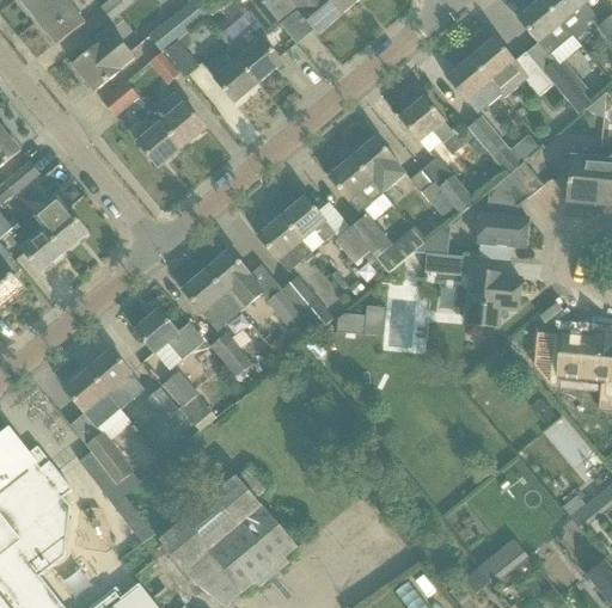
[(20,0),(37,20),(62,0),(20,0)]
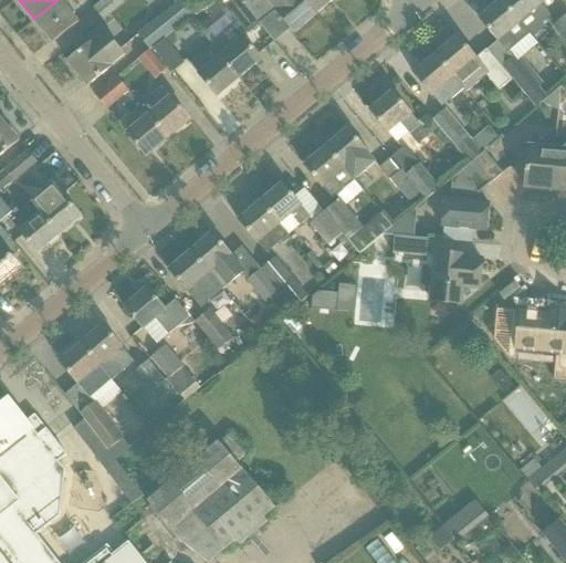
[(58,0),(34,19),(52,41),(70,27),(79,20),(62,0),(58,0)]
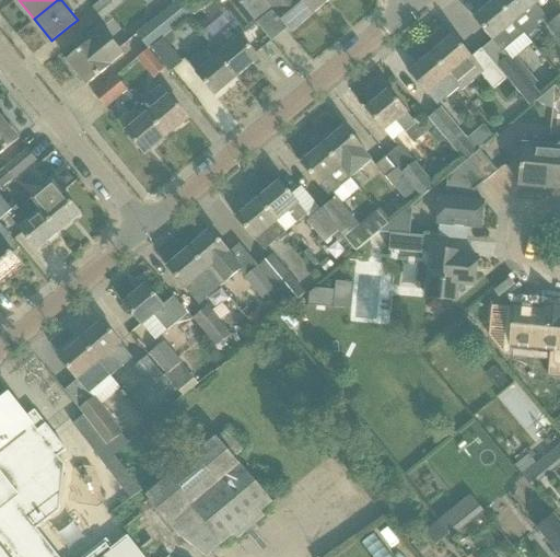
[(98,0),(92,6),(102,18),(123,0),(98,0)]
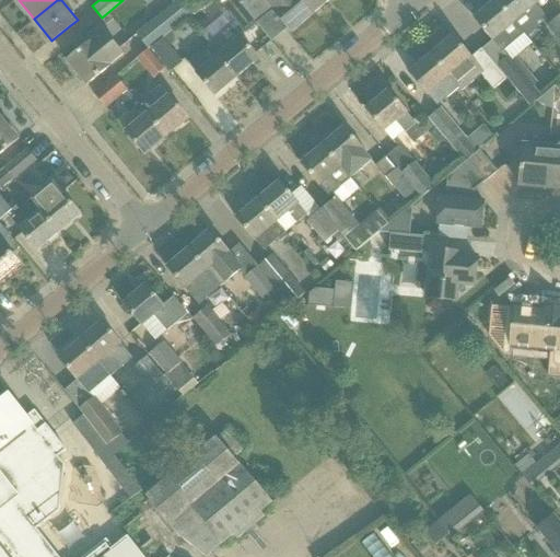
[(137,33),(148,47),(151,44),(163,34),(193,10),(184,0),(173,0),(174,1),(137,33)]
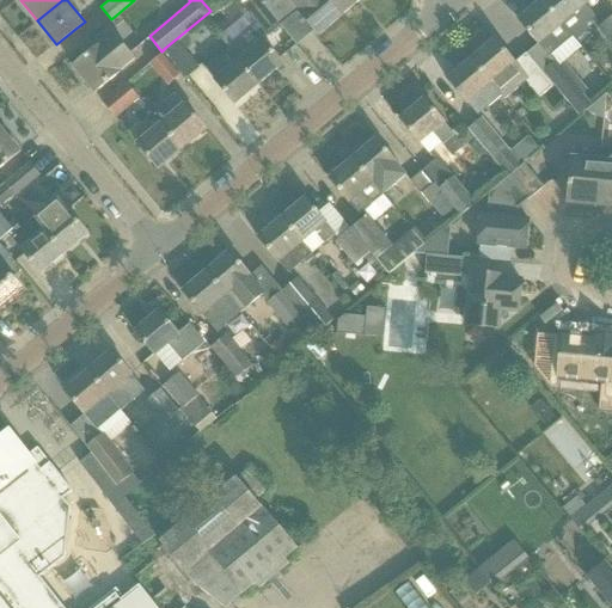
[(268,34),(281,23),(262,0),(246,0),(242,4),(268,34)]
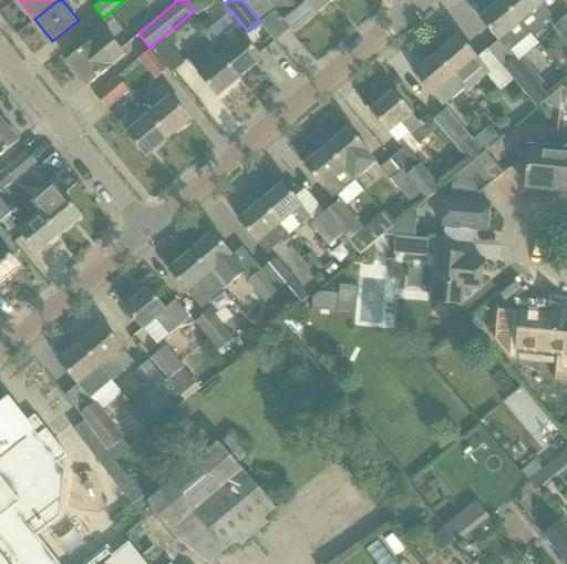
[(243,0),(260,21),(269,12),(259,0),(243,0)]
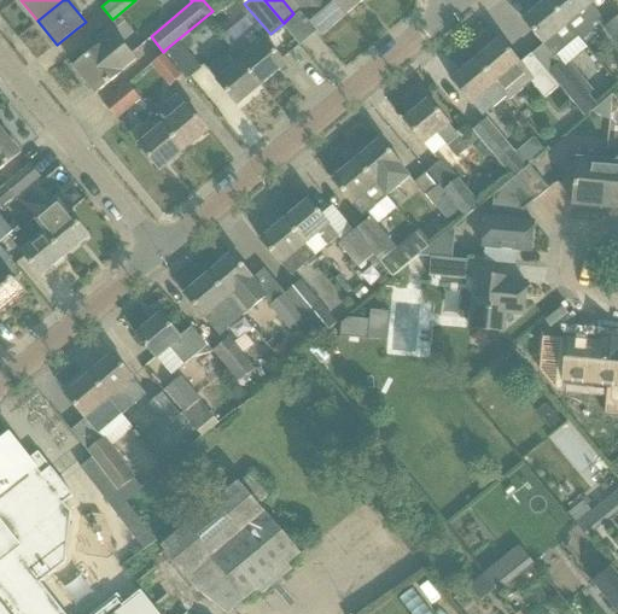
[(283,0),(293,13),(301,7),(305,15),(316,28),(321,33),(345,12),(334,0),(283,0)]
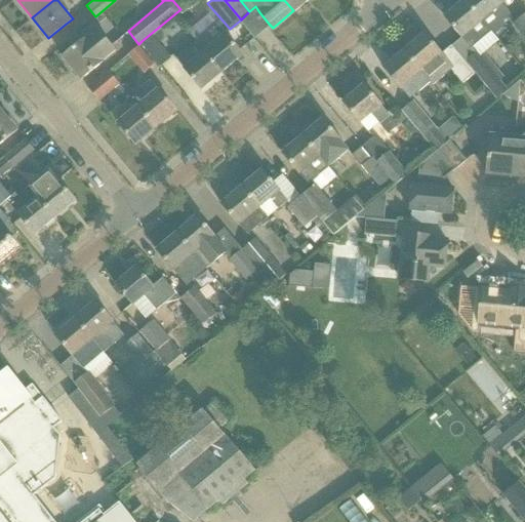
[(284,0),(293,10),(306,0),(284,0)]
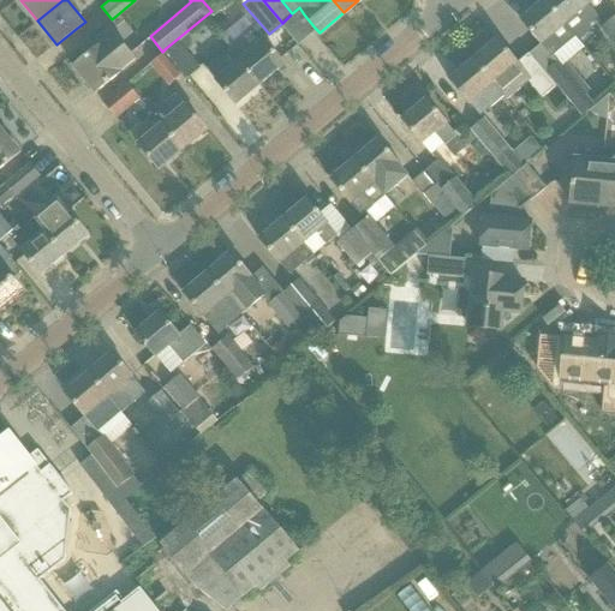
[(563,22),(545,0),(541,0),(520,18),(536,36),(550,53),(561,45),(551,31),(563,22)]
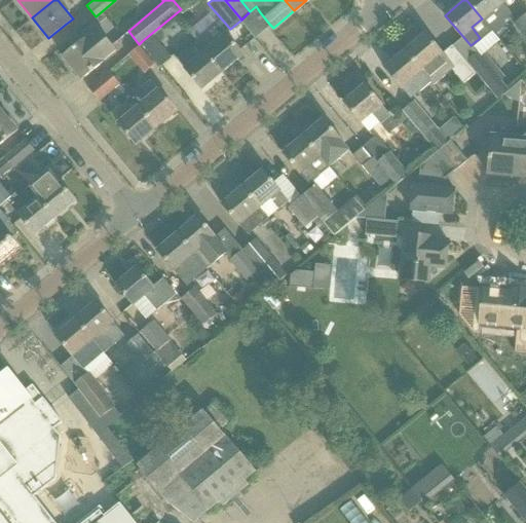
[(466,0),(482,19),(483,17),(495,33),(506,25),(501,19),(511,11),(501,1),(502,1),(501,0),(466,0)]
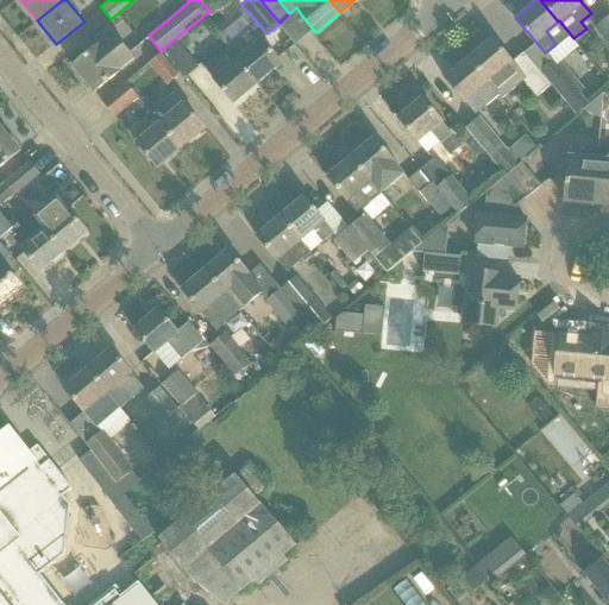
[(608,18),(606,14),(594,24),(608,42),(608,18)]
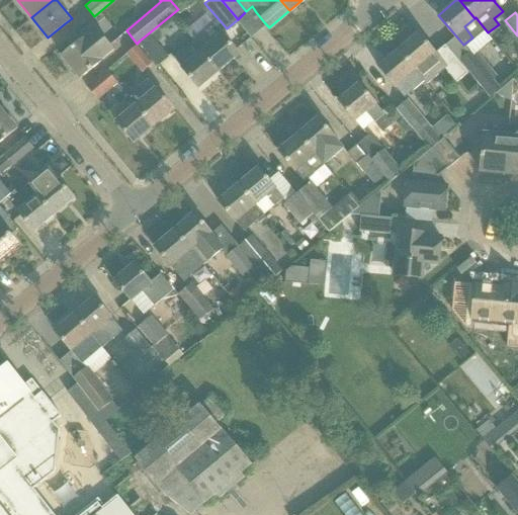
[(80,77),(95,64),(101,59),(100,58),(113,47),(93,20),(79,32),(83,37),(62,55),(80,77)]
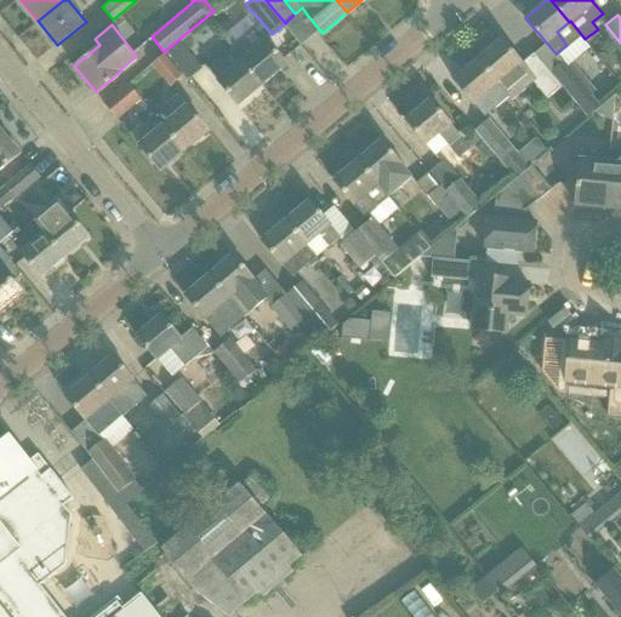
[(286,63),(272,44),(266,38),(265,38),(255,27),(231,46),(262,84),(286,63)]
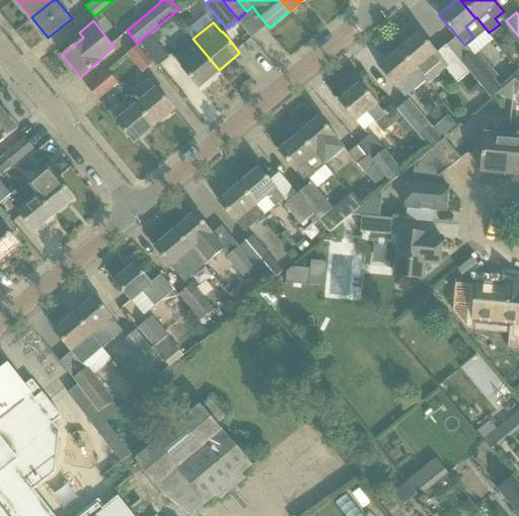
[(152,31),(144,38),(162,61),(170,56),(152,31)]
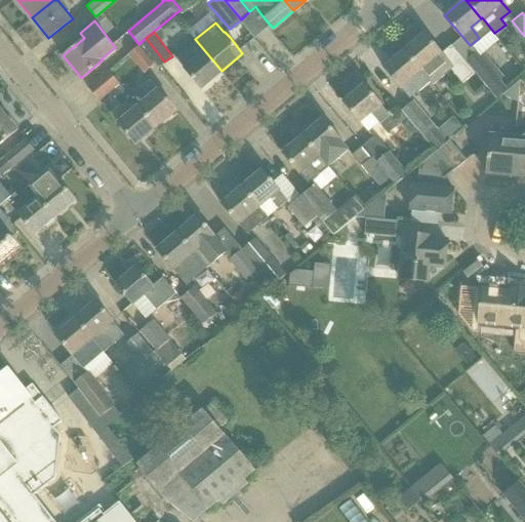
[(403,49),(429,80),(429,79),(432,82),(441,74),(439,71),(449,63),(440,51),(441,51),(437,47),(425,32),(403,49)]
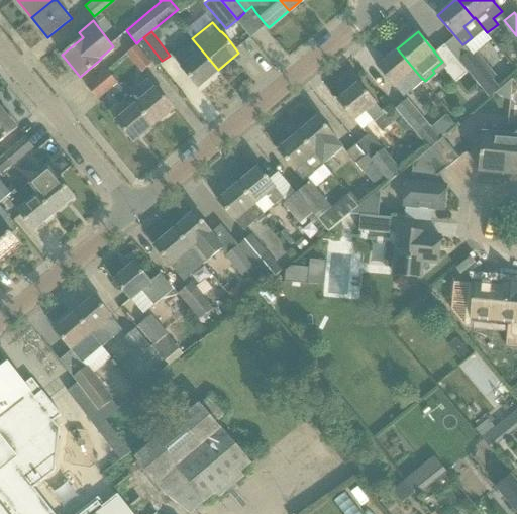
[(198,87),(218,70),(192,38),(182,47),(173,55),(182,65),(181,66),(185,71),(198,87)]
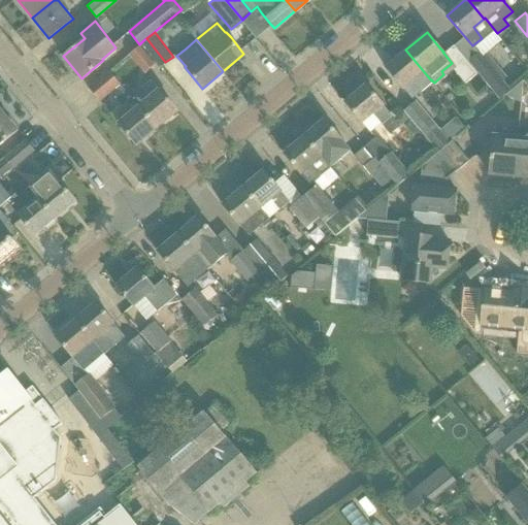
[(145,70),(156,63),(139,43),(130,52),(145,70)]
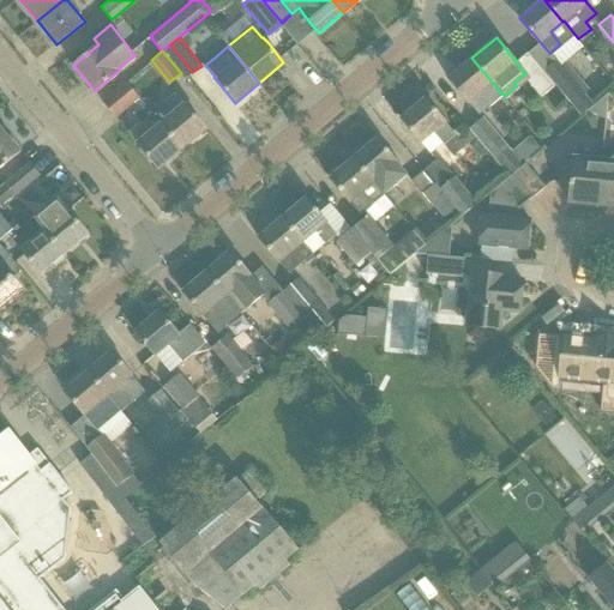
[(449,77),(463,96),(479,113),(488,103),(501,94),(471,58),(449,77)]
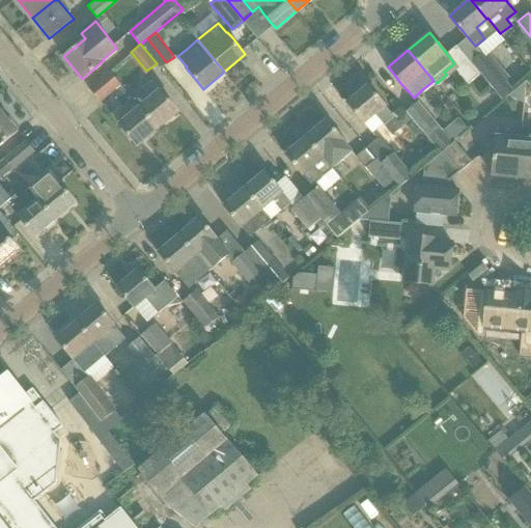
[(481,50),(471,58),(502,99),(512,90),(481,50)]
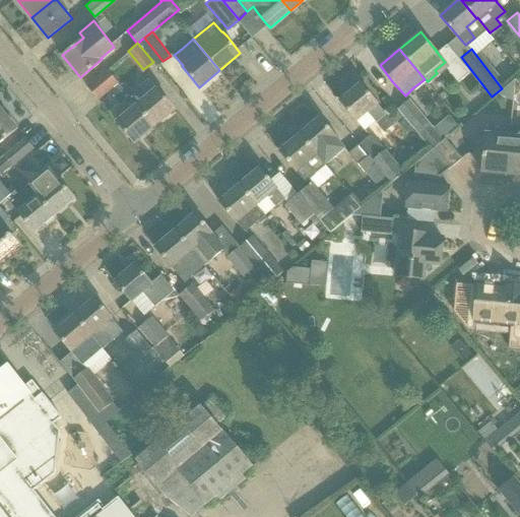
[(456,81),(468,72),(457,59),(446,68),(456,81)]
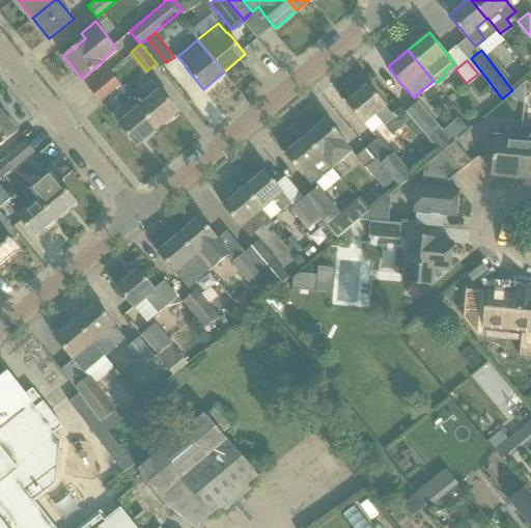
[(110,70),(89,87),(100,100),(121,83),(110,70)]
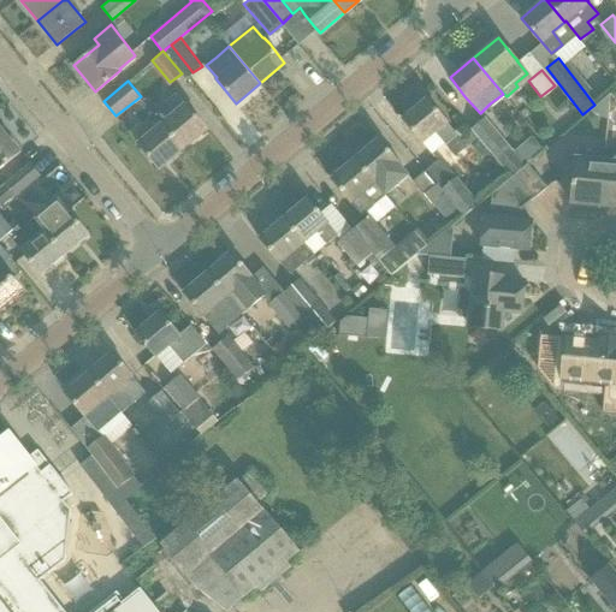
[(206,128),(190,110),(176,90),(166,99),(176,111),(165,120),(185,146),(206,128)]
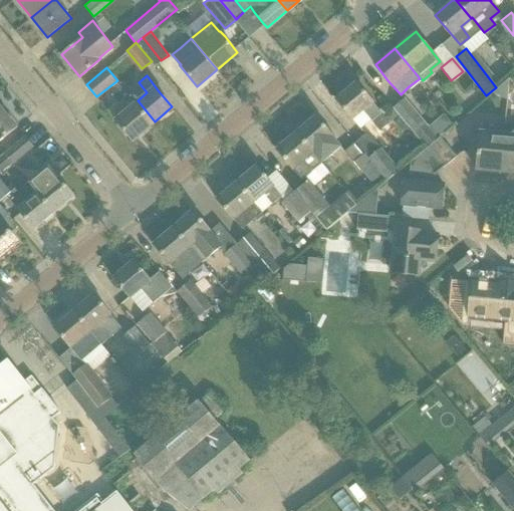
[(509,77),(493,90),(507,97),(509,77)]
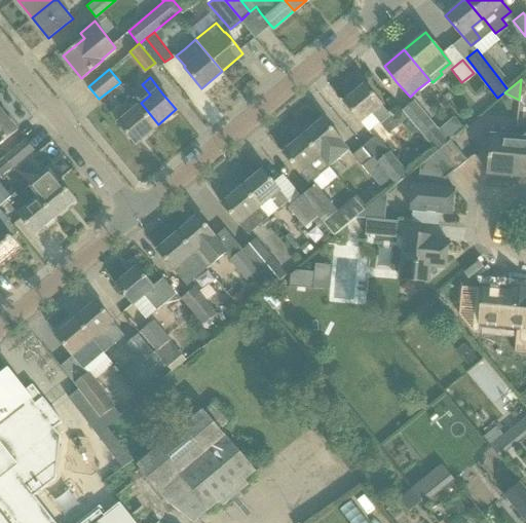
[(388,132),(398,123),(381,104),(364,83),(343,101),(364,124),(369,131),(379,121),(388,132)]
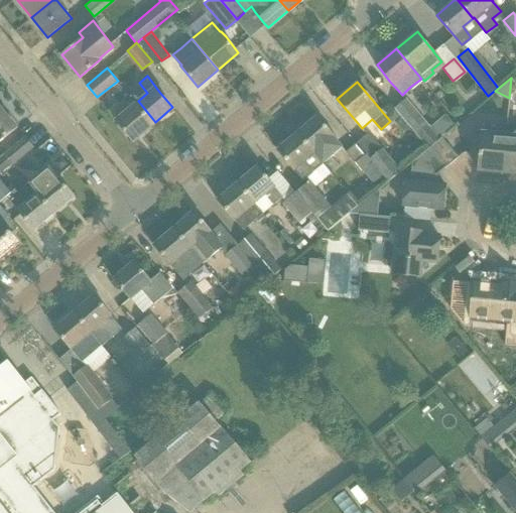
[(428,146),(430,145),(439,137),(405,97),(394,107),(428,146)]
